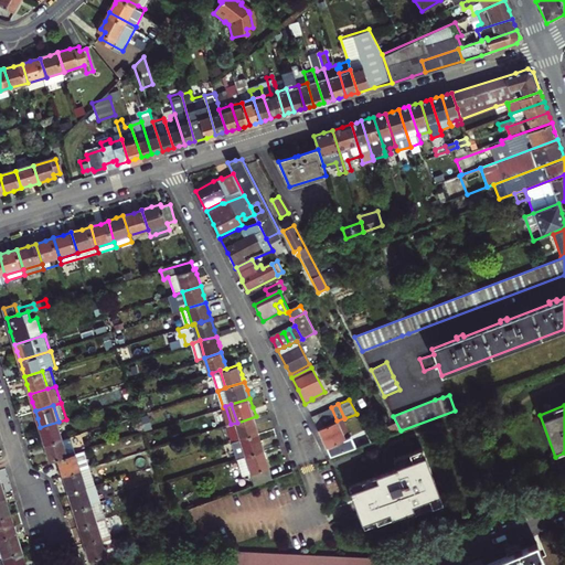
[(324,411),(330,424),(337,420),(331,407),(324,411)]
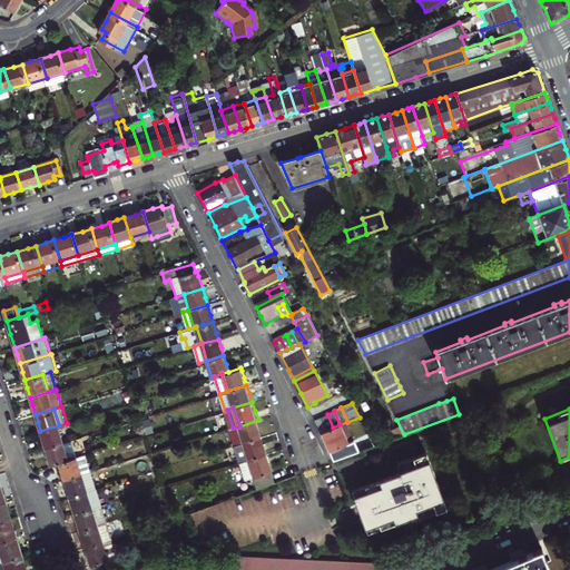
[(327,414),(321,416),(327,430),(333,428),(327,414)]
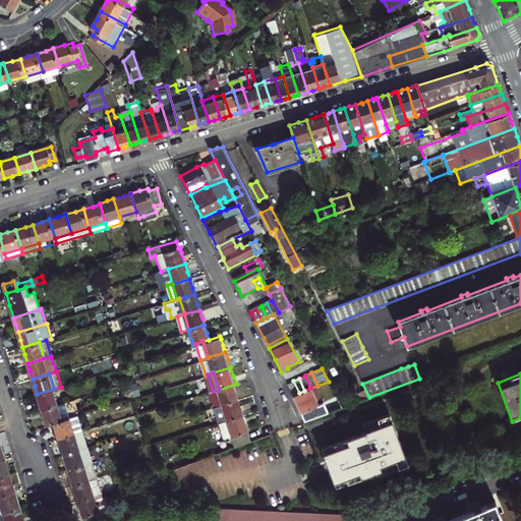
[(299,393),(293,381),(287,384),(290,390),(293,396),(299,393)]
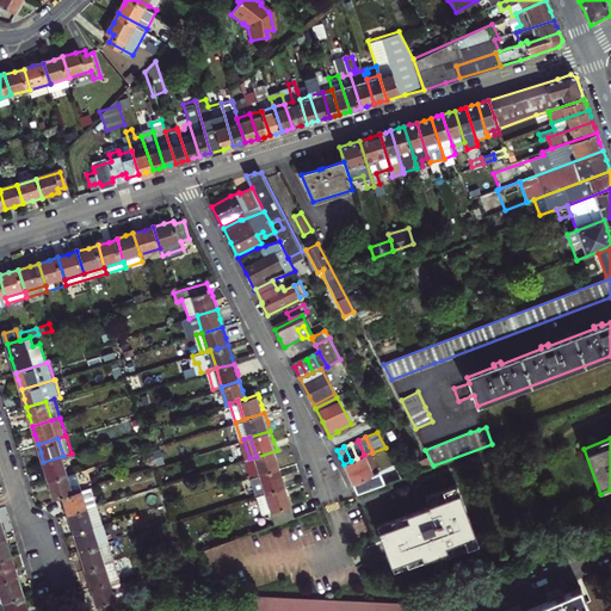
[(364,455),(357,458),(351,461),(344,464),(350,477),(353,483),(357,494),(401,477),(396,469),(394,466),(378,471),(371,458),(388,452),(386,448),(372,452),(364,455)]
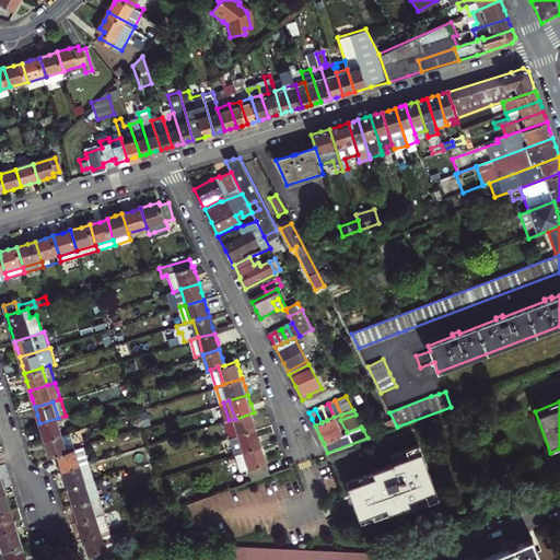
[(232,438),(234,438),(259,430),(256,421),(254,412),(235,419),(229,420),(228,421),(232,438)]
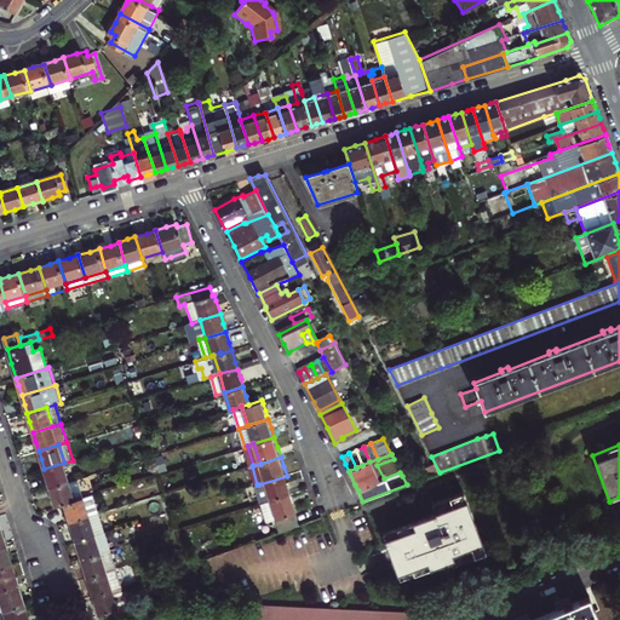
[(47,480),(50,488),(70,482),(64,463),(44,469),(47,480)]
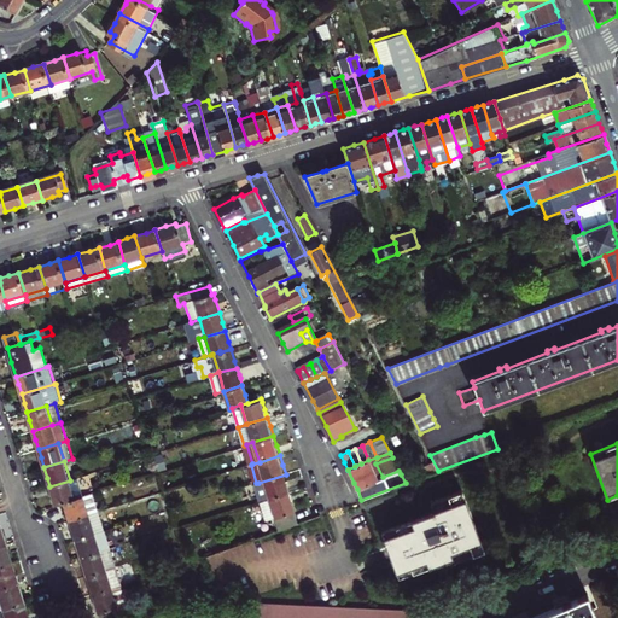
[(286,474),(258,483),(264,501),(272,499),(292,493),(290,484),(286,474)]
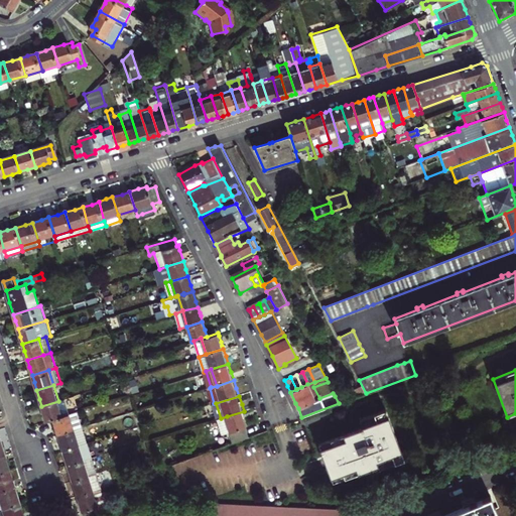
[(58,401),(41,406),(44,414),(46,421),(54,418),(63,415),(58,401)]
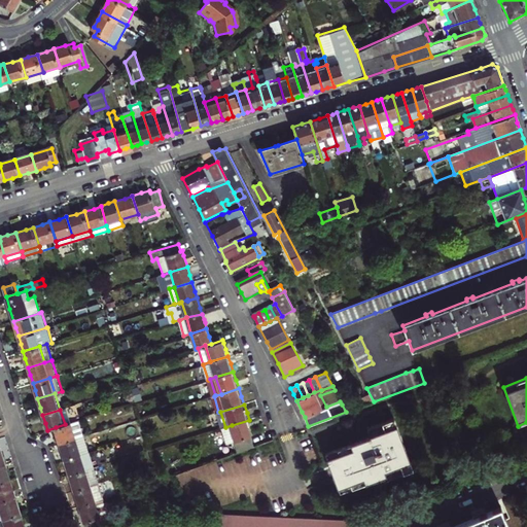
[(339,492),(384,476),(385,480),(412,469),(393,418),(366,428),(370,436),(324,453),(339,492)]
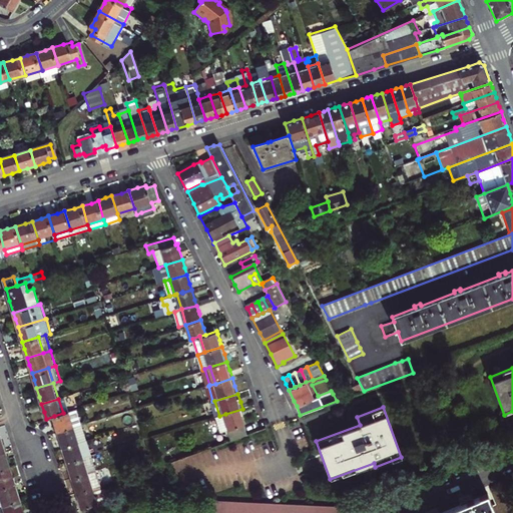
[(78,409),(70,411),(75,427),(83,425),(78,409)]
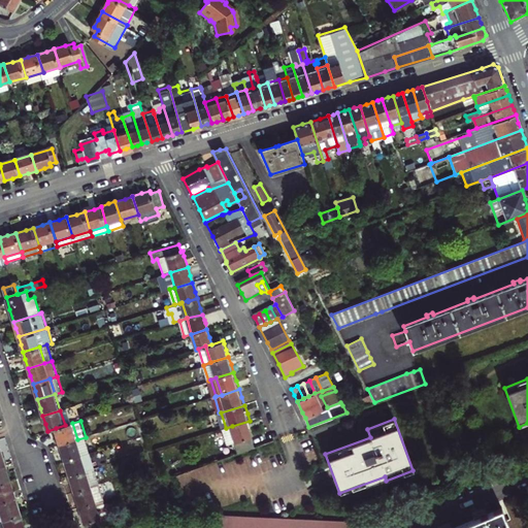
[(254,434),(250,421),(232,426),(237,442),(240,441),(243,451),(258,446),(254,434)]
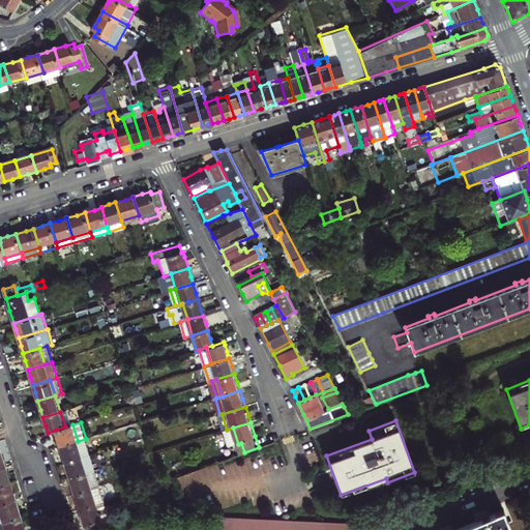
[(78,441),(72,424),(65,427),(56,430),(58,437),(61,446),(78,441)]
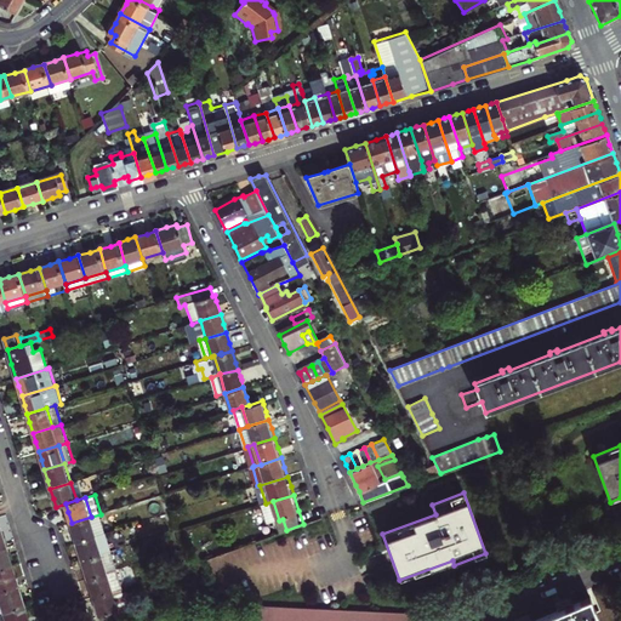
[(97,535),(106,533),(101,514),(91,517),(97,535)]
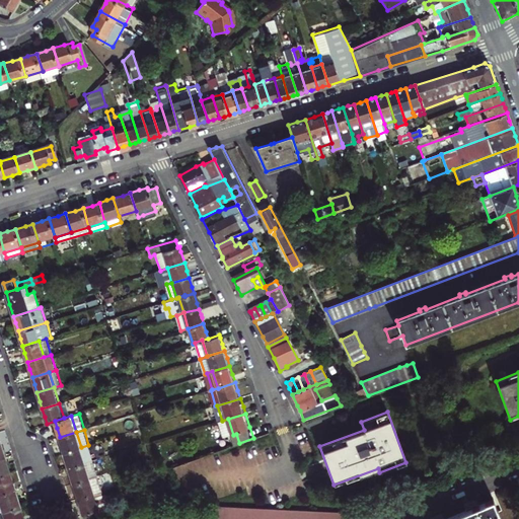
[(81,447),(76,432),(60,437),(62,444),(65,452),(81,447)]
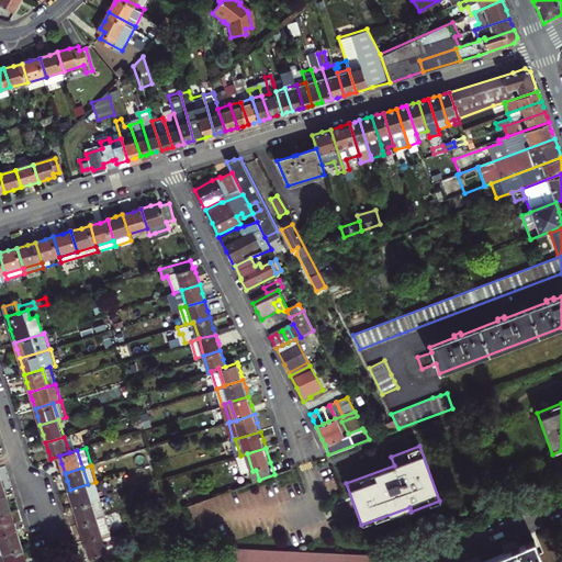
[(96,482),(88,484),(93,502),(101,499),(96,482)]
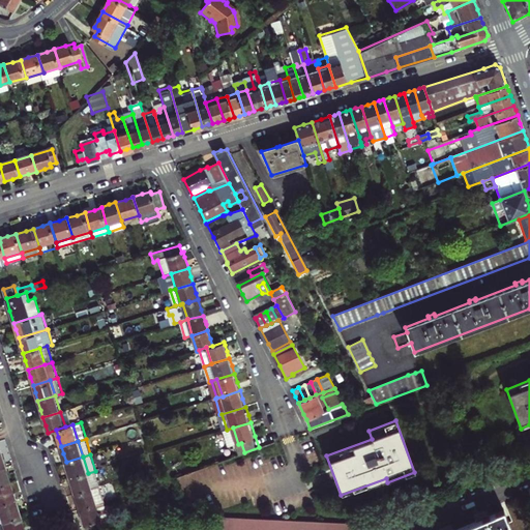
[(83,457),(66,462),(68,470),(71,478),(88,473),(83,457)]
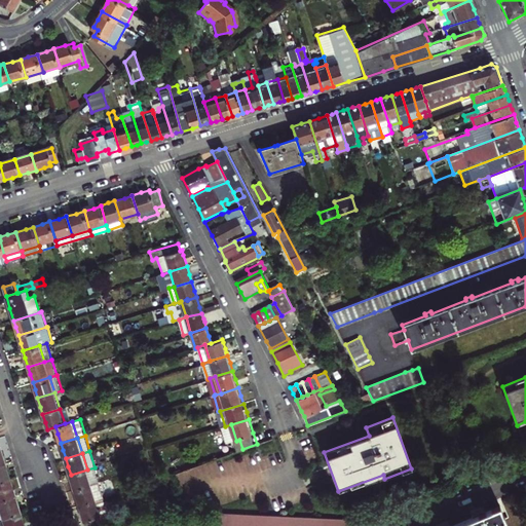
[(0,462),(0,480),(9,478),(7,470),(4,461),(0,462)]
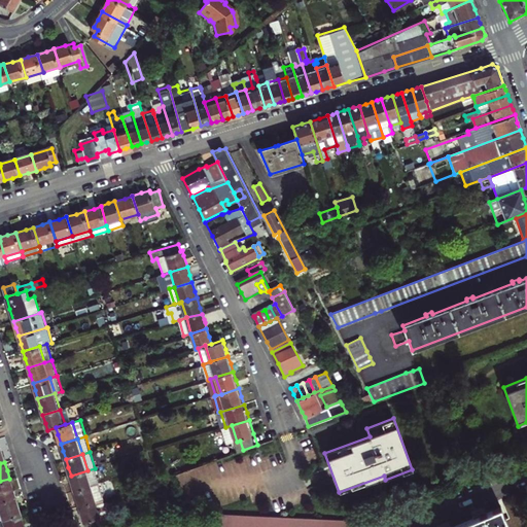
[(95,468),(88,470),(93,486),(100,484),(95,468)]
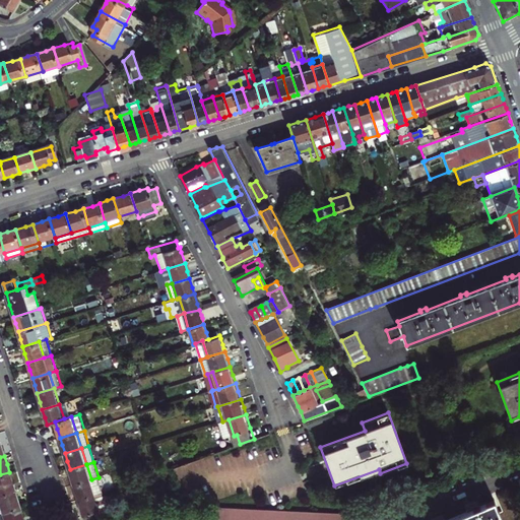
[(86,464),(70,469),(72,477),(75,484),(91,479),(86,464)]
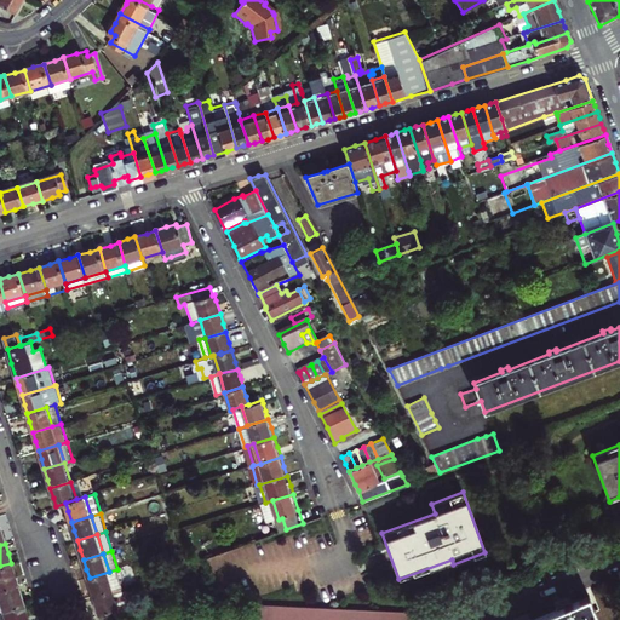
[(0,566),(0,586),(17,583),(15,573),(11,563),(0,566)]
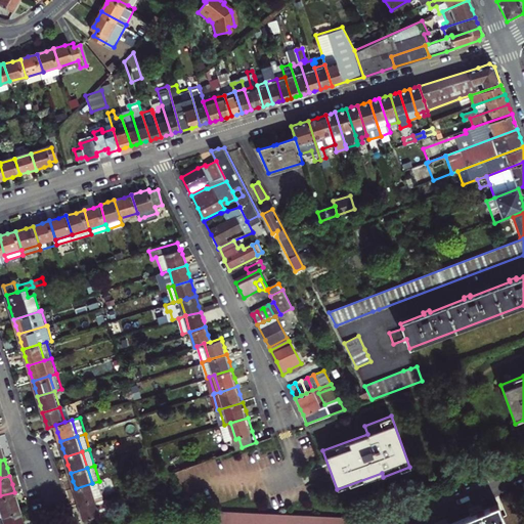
[(96,498),(92,483),(76,488),(78,496),(81,504),(96,498)]
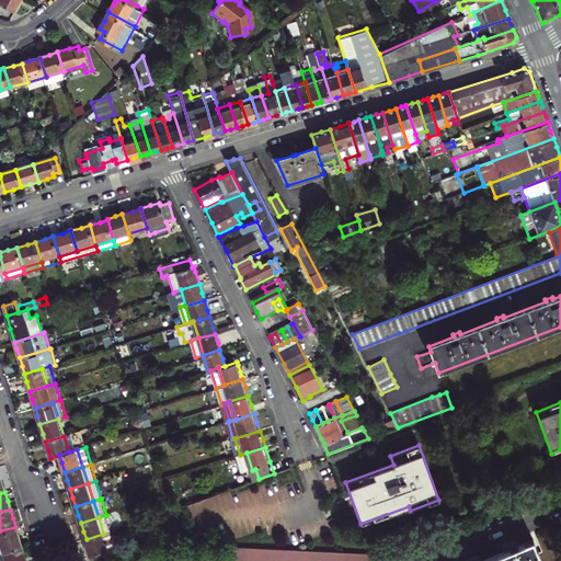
[(19,537),(15,527),(0,530),(0,545),(2,551),(21,546),(19,537)]
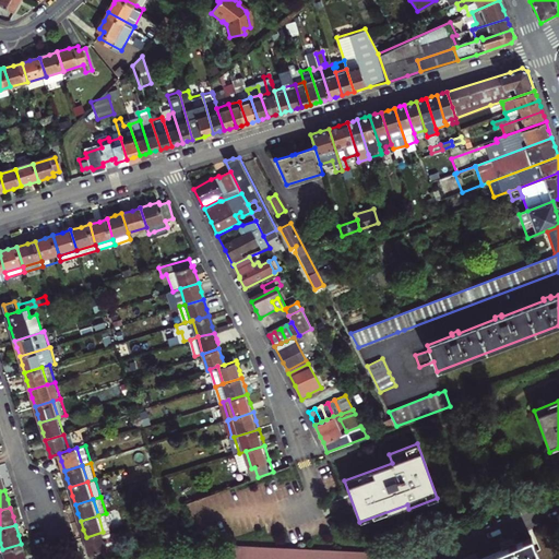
[(118,552),(110,530),(103,532),(108,548),(105,549),(107,556),(118,552)]
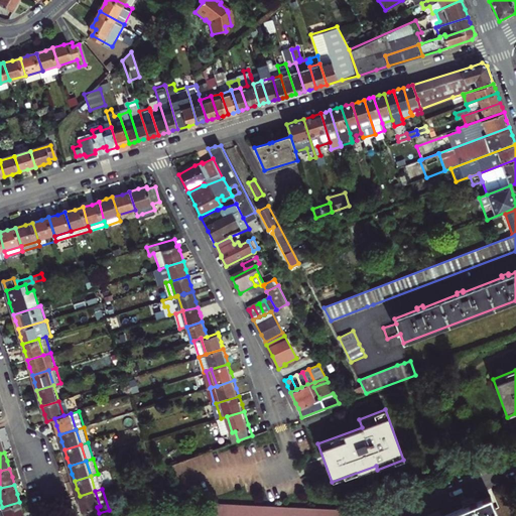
[(95,491),(80,496),(82,504),(85,515),(91,515),(99,513),(97,507),(100,506),(95,491)]
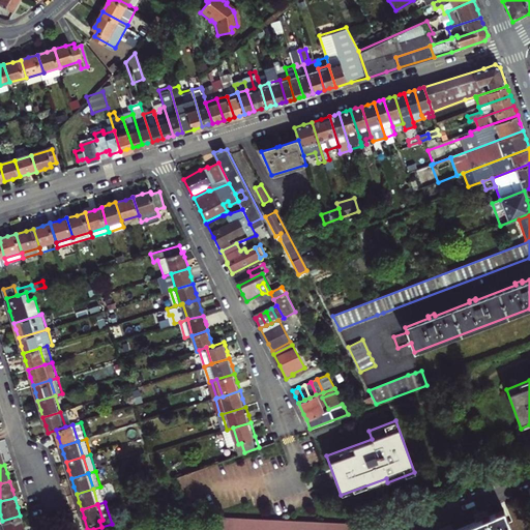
[(453,529),(512,529),(504,508),(453,529)]
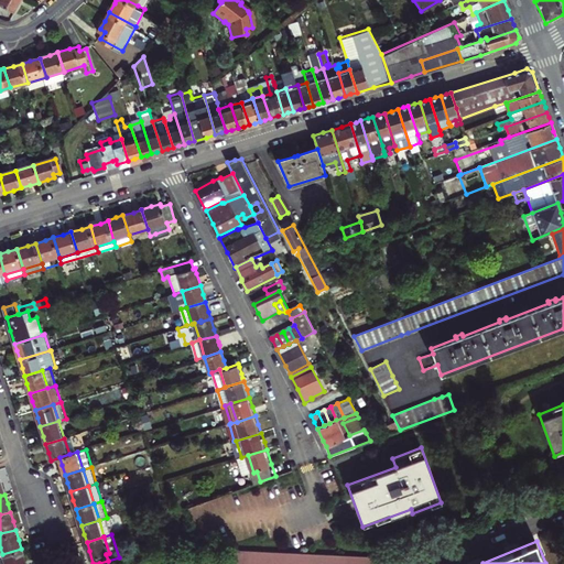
[(26,563),(24,557),(21,549),(2,554),(4,563),(26,563)]
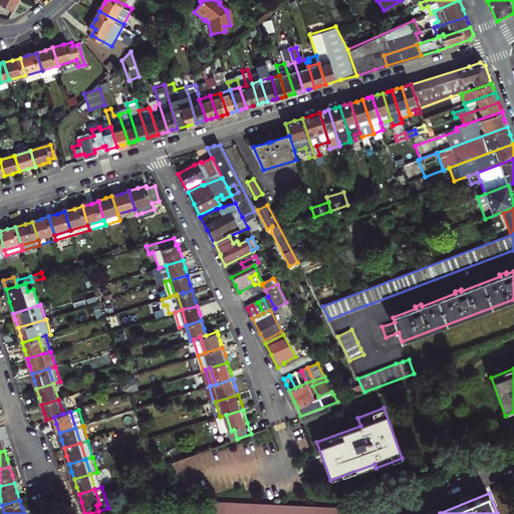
[(205,513),(367,513),(366,504),(353,506),(206,501),(205,513)]
